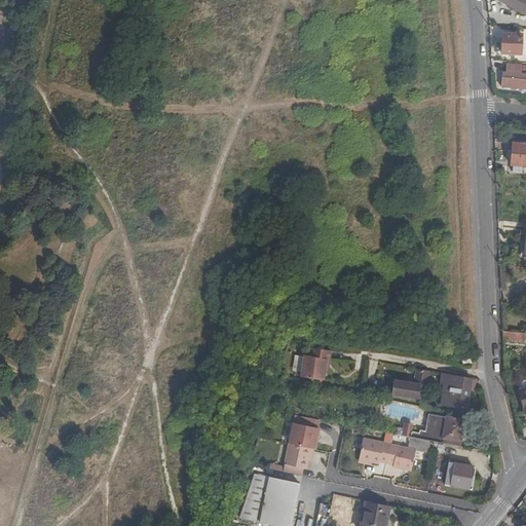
[(525,0),(497,0),(498,0),(525,15),(525,0)]
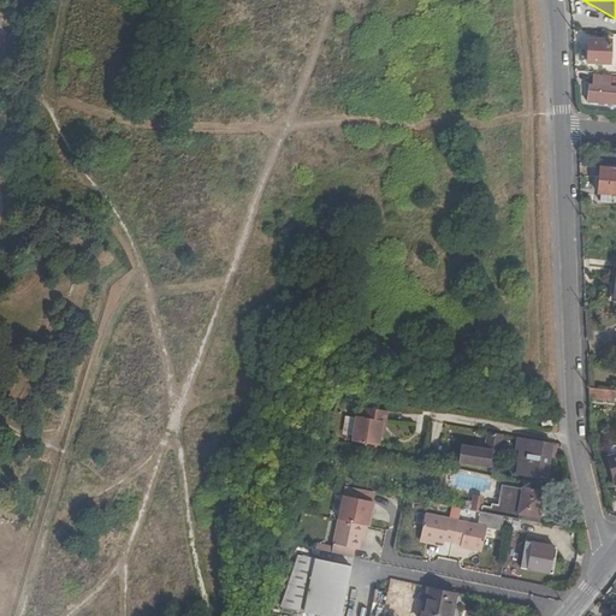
[(587,63),(610,64),(611,40),(588,40),(587,63)]
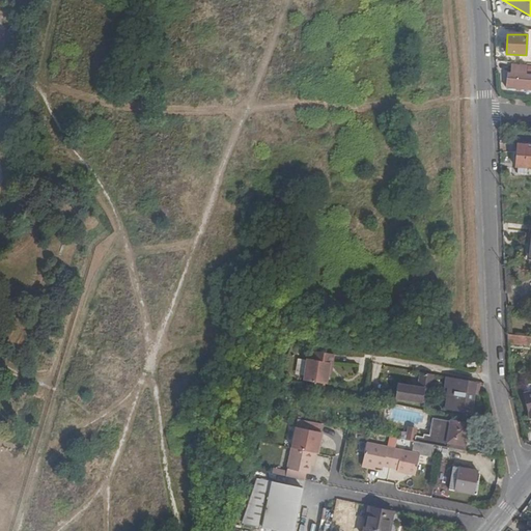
[(505,87),(530,89),(530,66),(511,65),(510,73),(507,73),(505,87)]
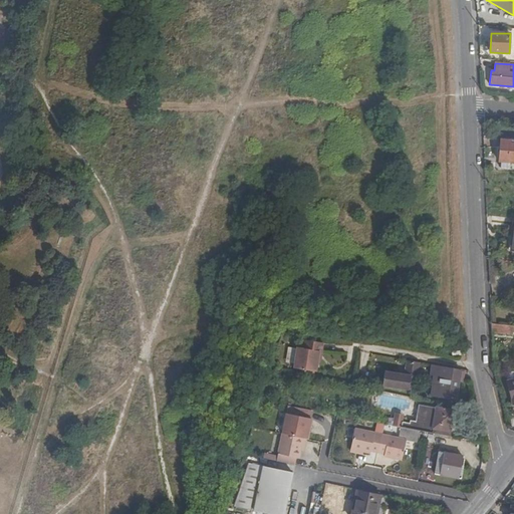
[(503,163),(502,169),(510,170),(510,163),(513,163),(513,141),(501,141),(499,162),(503,163)]
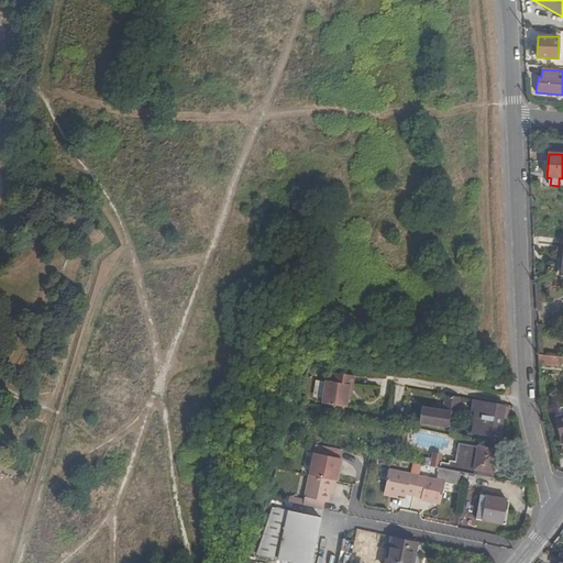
[(562,364),(562,357),(538,355),(538,365),(561,367),(561,365),(562,364)]
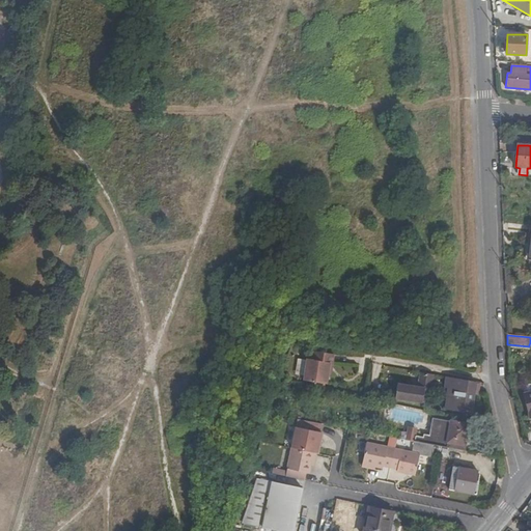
[(333,364),(334,358),(313,355),(312,360),(307,359),(303,381),(327,384),(330,364),(333,364)]
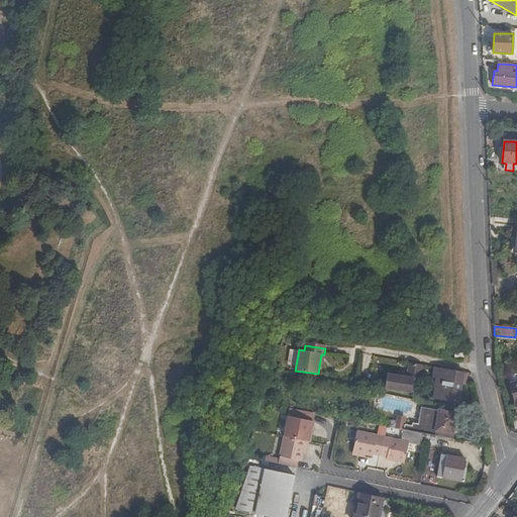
[(386,388),(417,394),(423,366),(409,364),(407,378),(387,375),(386,388)]
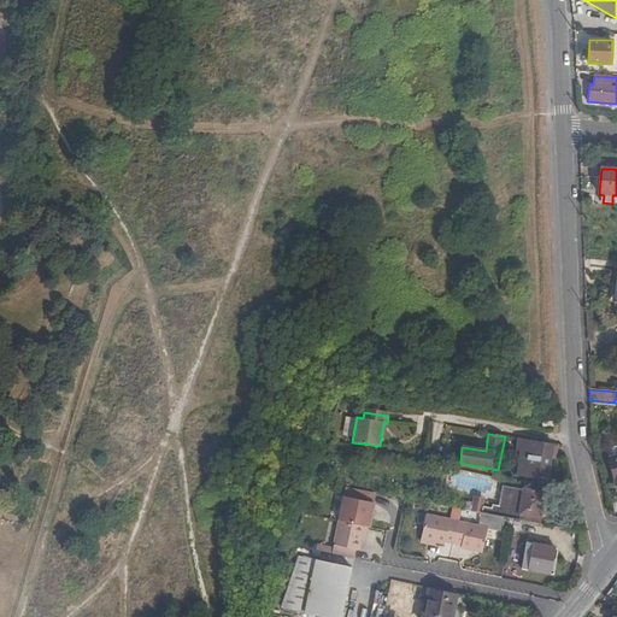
[(556,457),(558,446),(522,440),(521,452),(517,476),(547,481),(552,456),(556,457)]
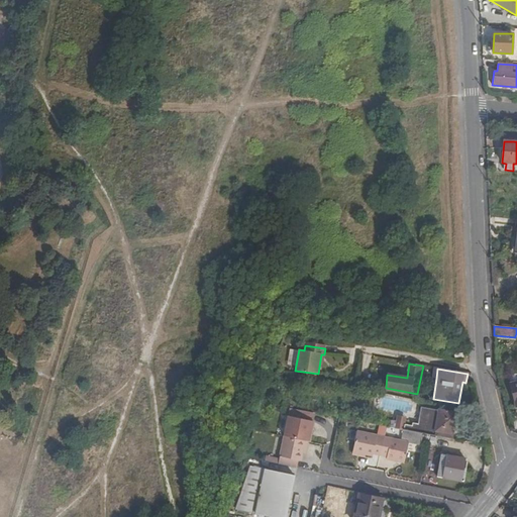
[(434,436),(439,410),(422,407),(418,423),(413,422),(412,425),(405,424),(404,431),(422,434),(428,435),(434,436)]
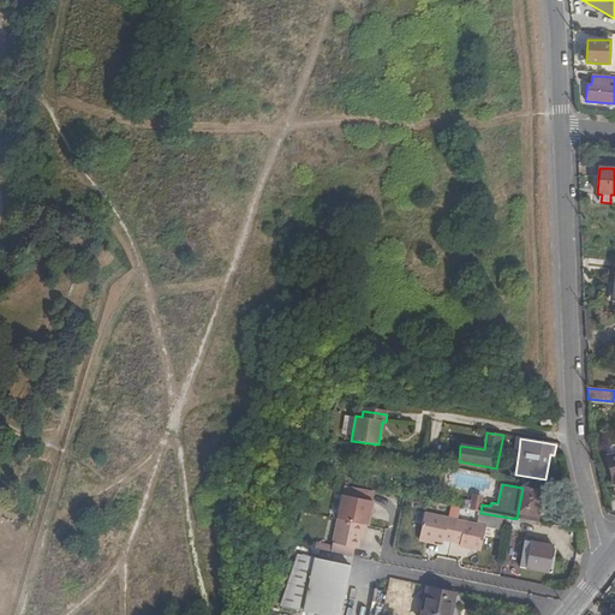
[(370,491),(336,485),(330,520),(360,526),(363,526),(364,526),(369,502),(368,502),(370,491)]
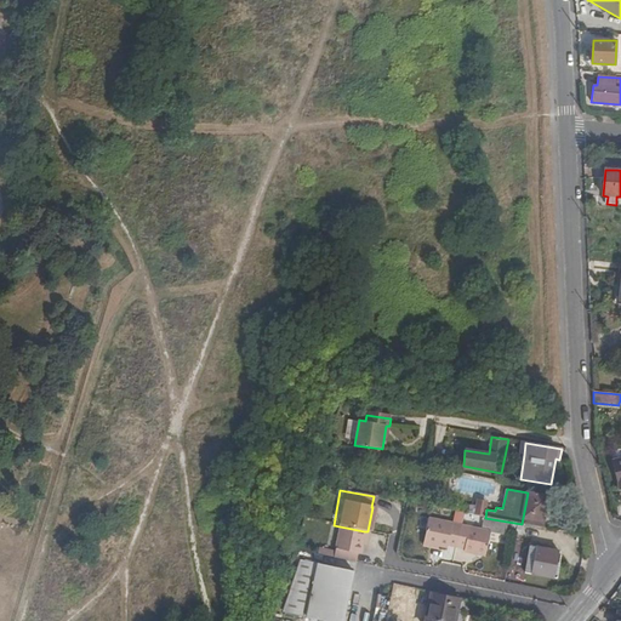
[(522,524),(542,529),(548,497),(528,493),(522,524)]
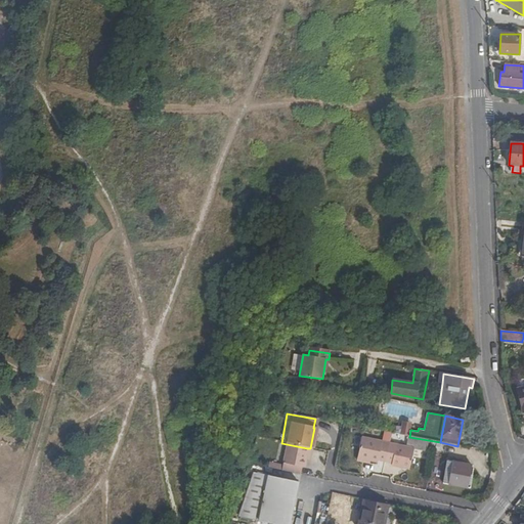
[(397,421),(394,434),(395,434),(409,437),(410,430),(411,424),(397,421)]
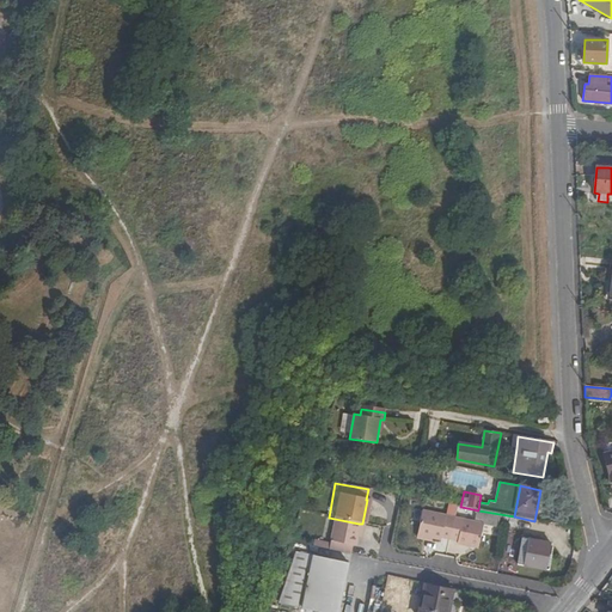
[(446,505),(444,514),(452,516),(453,506),(446,505)]
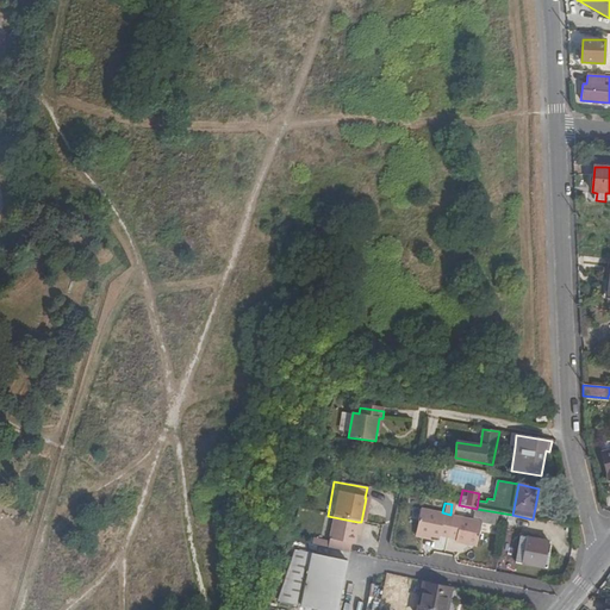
[(496,526),(498,512),(477,509),(460,505),(458,517),(453,541),(453,542),(474,546),(480,522),(496,526)]
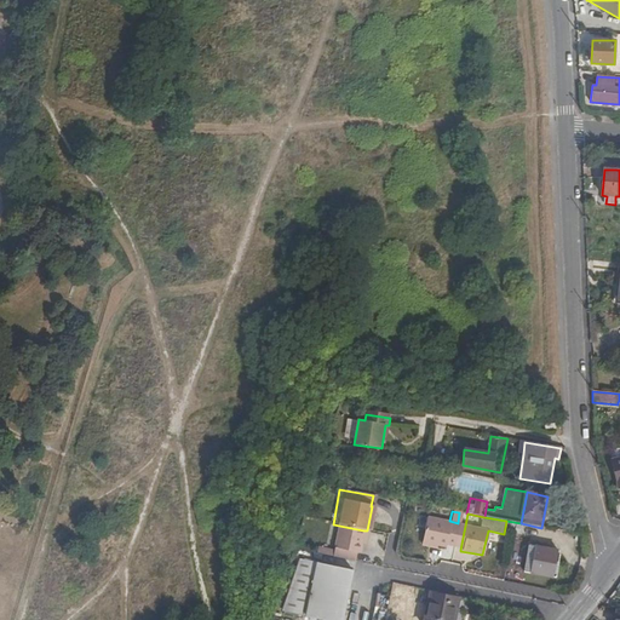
[(422,541),(436,545),(446,547),(446,546),(451,523),(426,518),(422,541)]
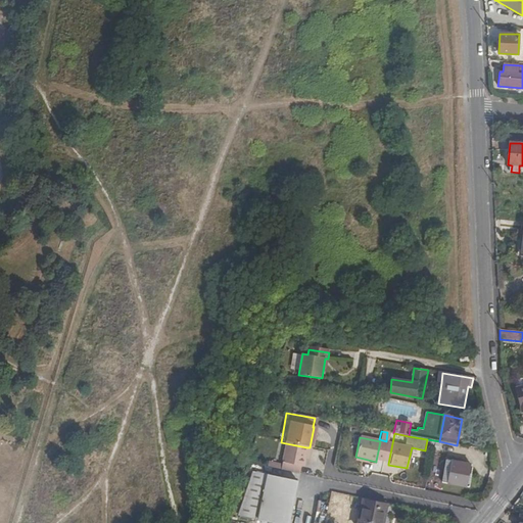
[(392,443),(380,441),(376,461),(388,464),(392,443)]
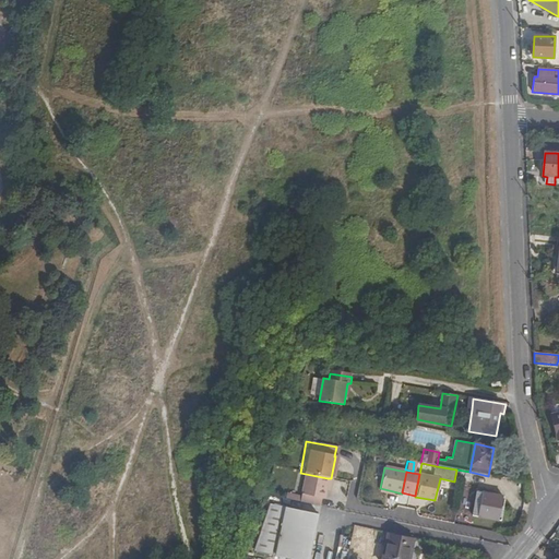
[(295,501),(318,507),(319,499),(323,500),(324,490),(328,478),(300,473),(295,501)]
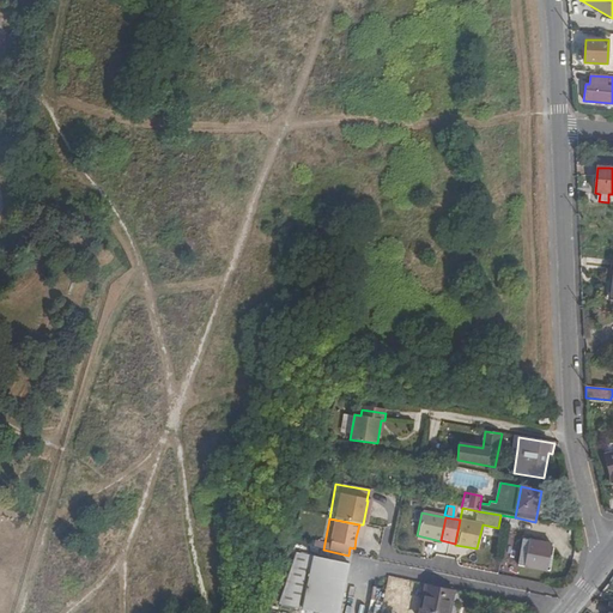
[(548,559),(551,545),(522,539),(517,565),(546,571),(548,559)]
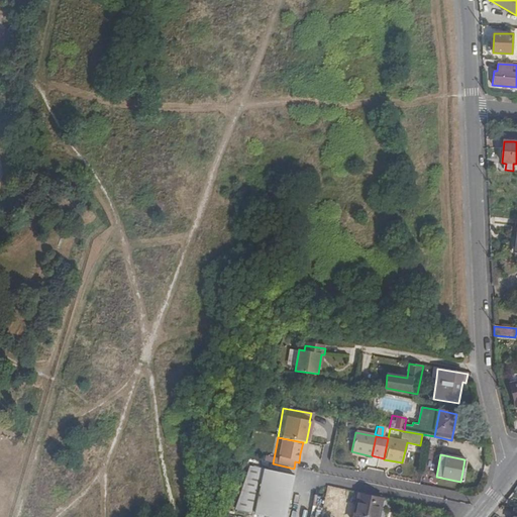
[(270,516),(285,516),(294,476),(250,467),(235,510),(270,516)]
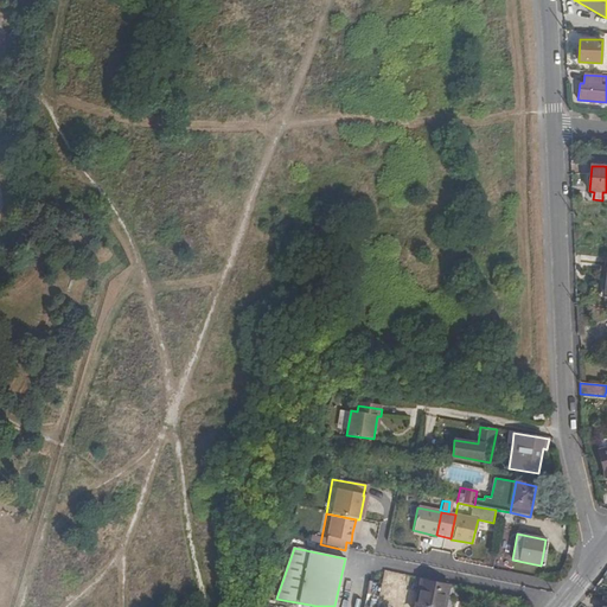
[(445,606),(449,587),(421,581),(415,606),(445,606)]
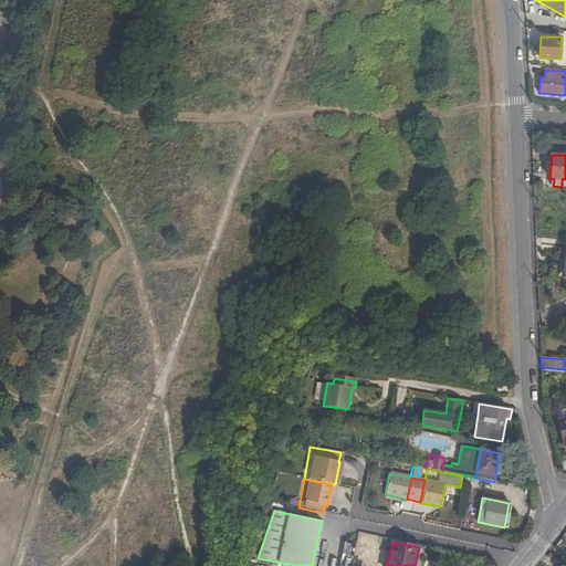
[(343,543),(339,565),(349,565),(353,543),(343,543)]
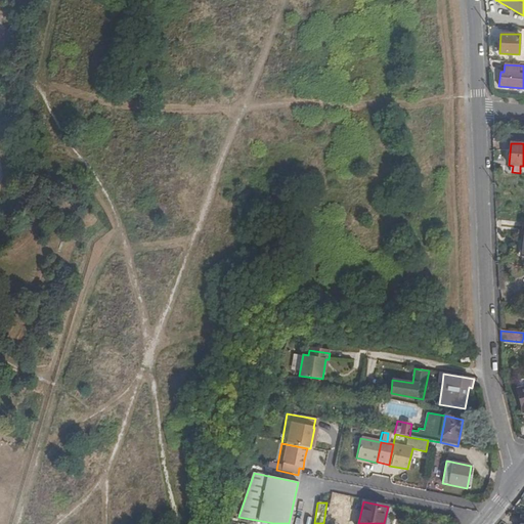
All buildings are outlined.
